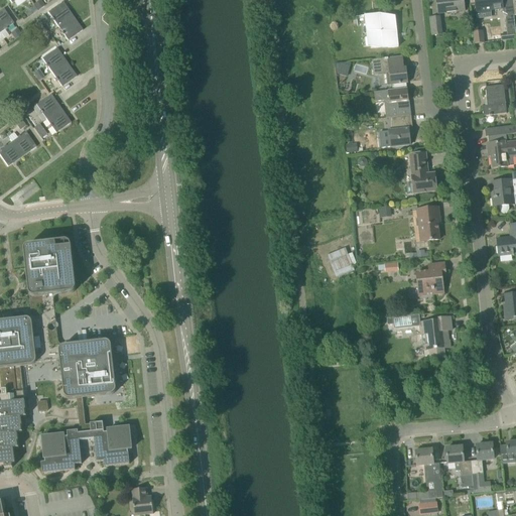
[(465,11),(463,0),(436,0),(438,14),(465,11)]
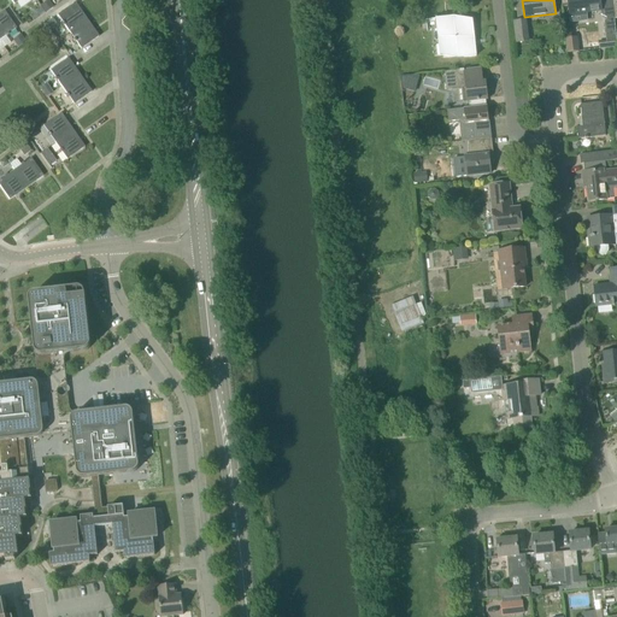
[(604,23),(606,41),(599,42),(600,50),(616,47),(616,43),(616,40),(613,19),(615,19),(612,0),(600,1),(599,0),(568,0),(570,15),(601,11),(601,16),(606,18),(604,23)]
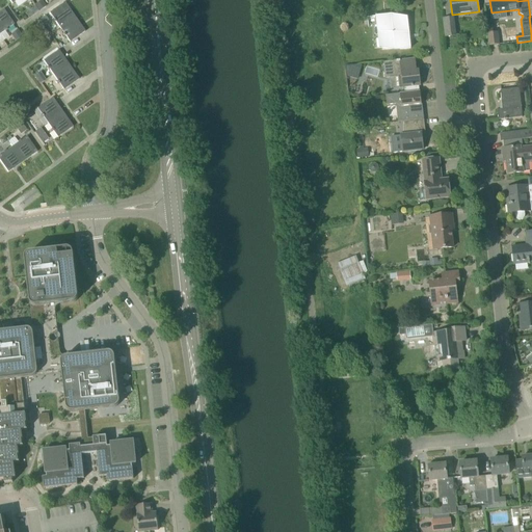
[(64,2),(49,14),(59,28),(75,17),(64,2)]
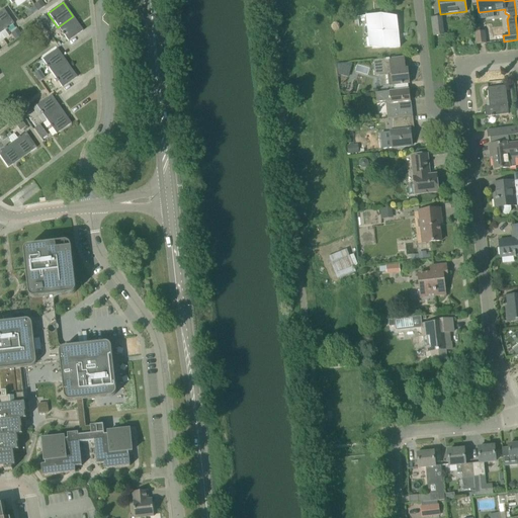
[(0,32),(13,23),(3,9),(0,11),(0,32)]
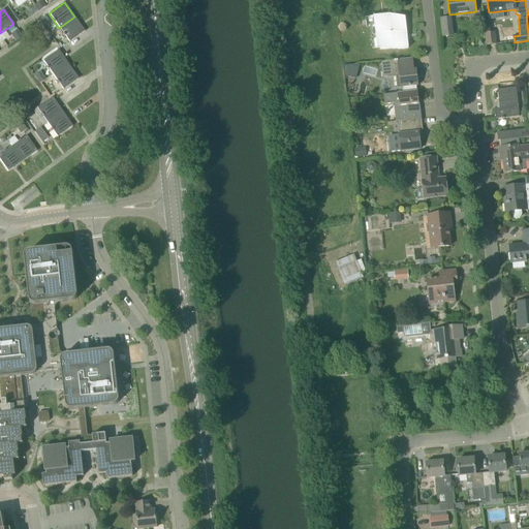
[(374,17),(376,35),(379,34),(380,48),(397,45),(398,50),(408,49),(405,18),(393,19),(392,14),(374,17)]
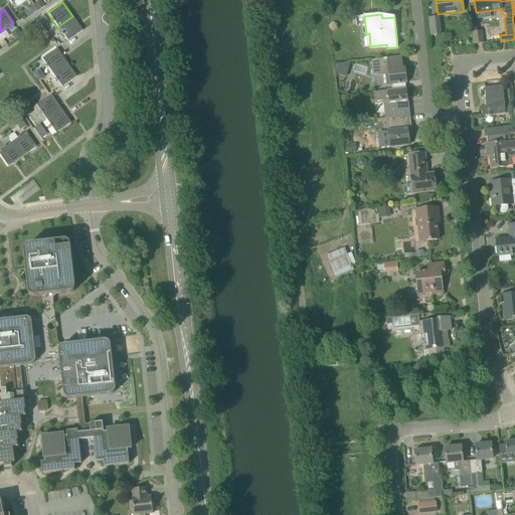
[(82,31),(72,16),(57,27),(67,41),(82,31)]
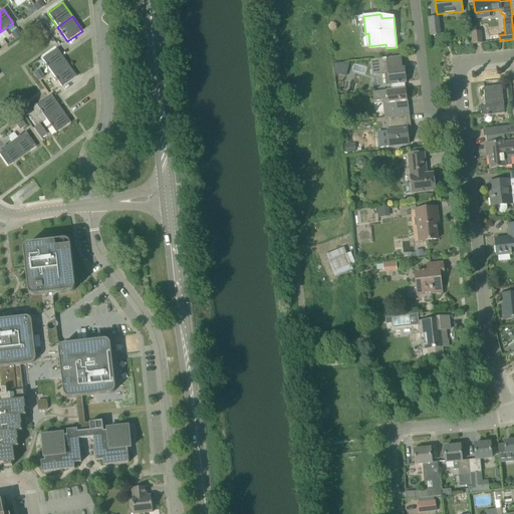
[(440,34),(438,17),(428,18),(430,36),(440,34)]
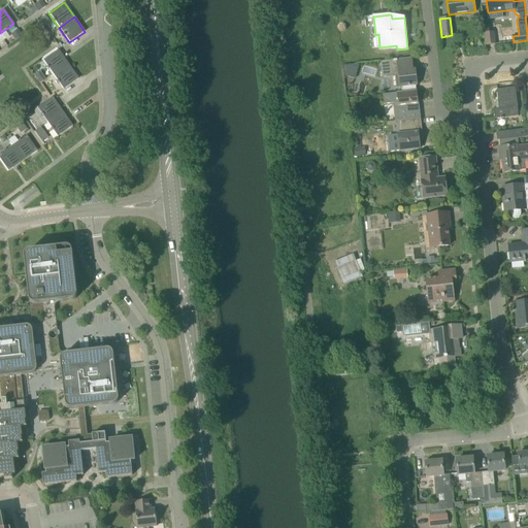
[(18,30),(11,34),(15,40),(22,36),(18,30)]
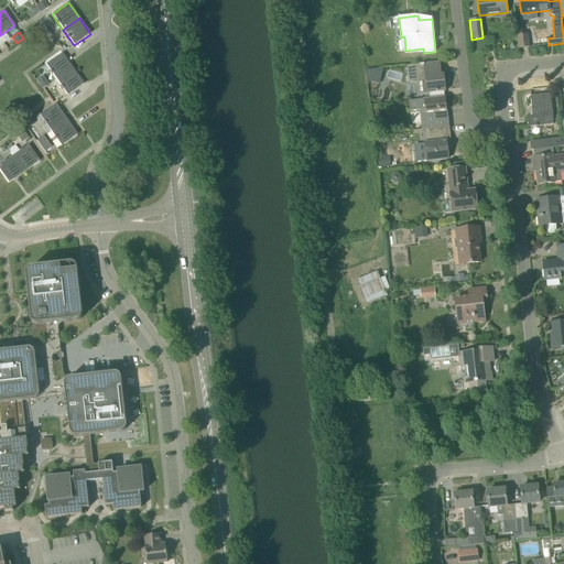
[(529,47),(527,34),(517,35),(519,49),(521,49),(528,47),(529,47)]
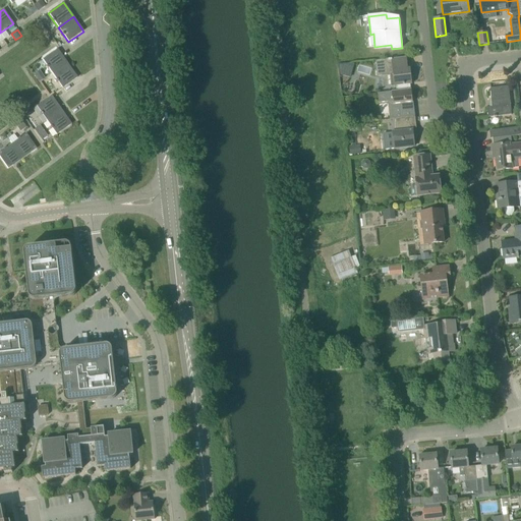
[(57,49),(42,60),(52,74),(67,63),(57,49)]
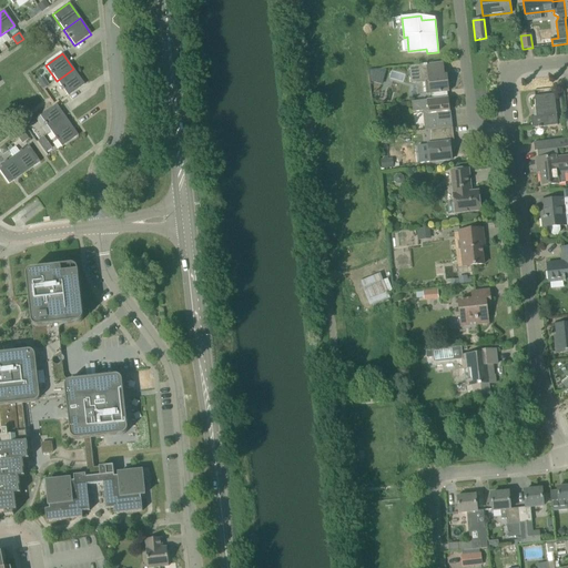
[(417,83),(418,95),(448,92),(447,75),(445,75),(443,62),(409,67),(412,83),(417,83)]
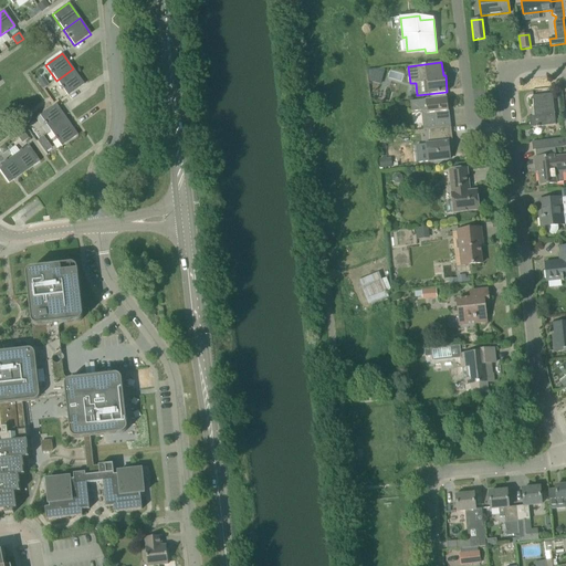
[(73,69),(56,81),(67,96),(84,84),(73,69)]
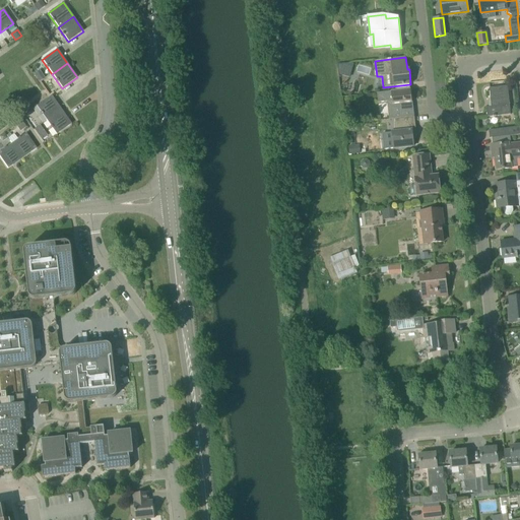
[(350,78),(353,64),(351,64),(338,65),(340,75),(350,78)]
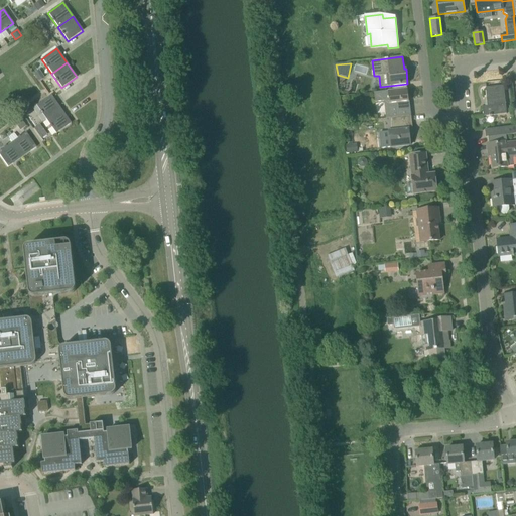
[(484,117),(506,114),(503,86),(486,88),(488,107),(483,107),(484,117)]
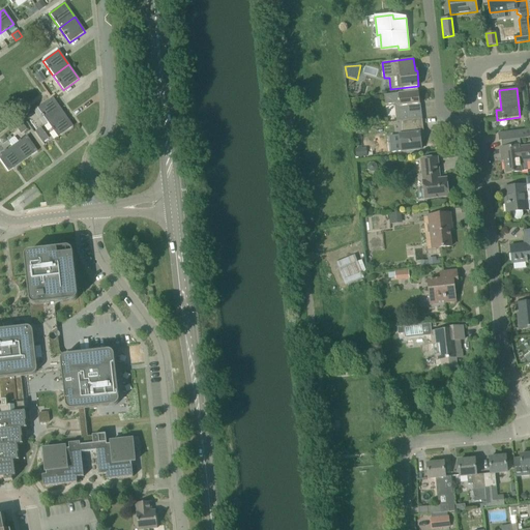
[(386,105),(394,104),(396,121),(400,121),(422,119),(420,104),(419,104),(418,91),(385,95),(386,105)]
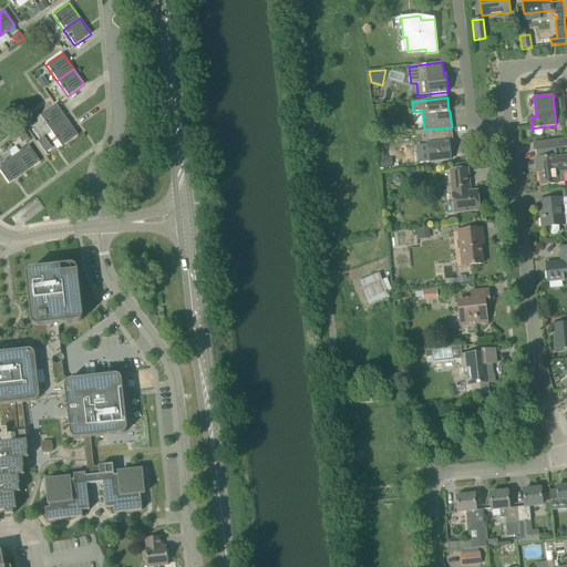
[(50,131),(66,119),(55,104),(40,115),(50,131)]
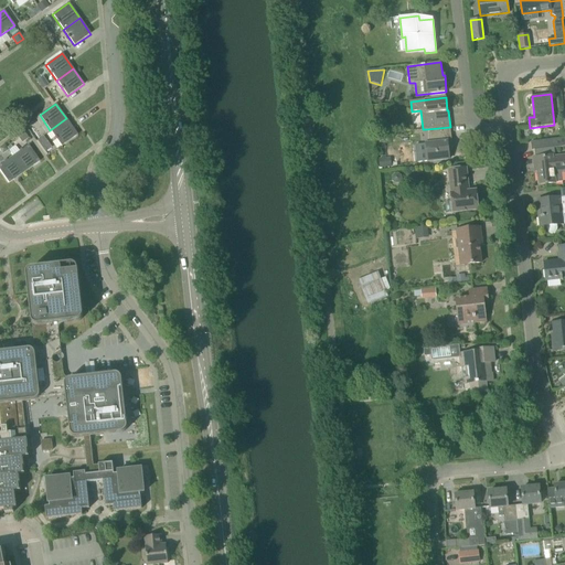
[(50,130),(61,147),(77,135),(66,118),(50,130)]
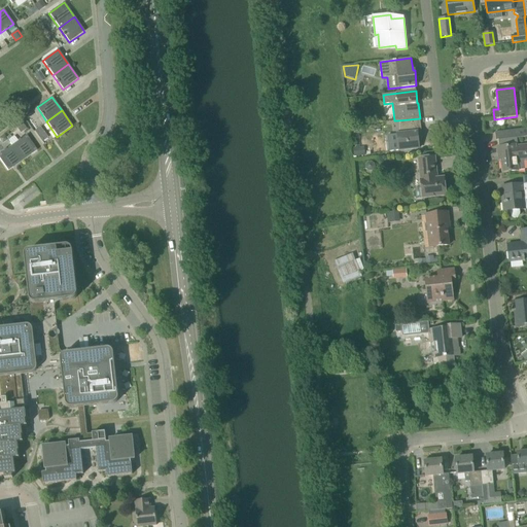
[(398,134),(399,150),(419,148),(417,133),(421,132),(420,118),(397,120),(399,134),(398,134)]
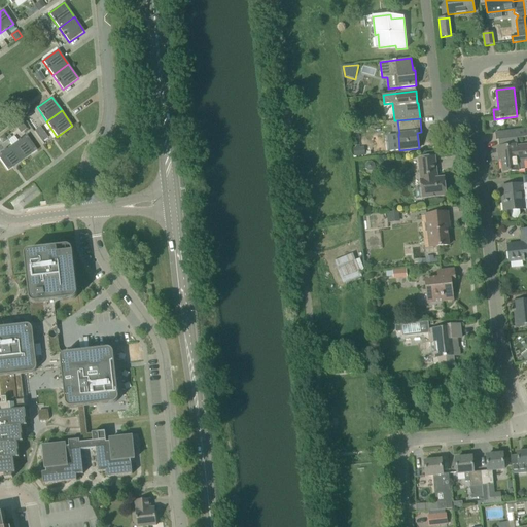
[(526,132),(526,129),(505,131),(495,133),(496,140),(498,140),(517,138),(526,137),(526,132)]
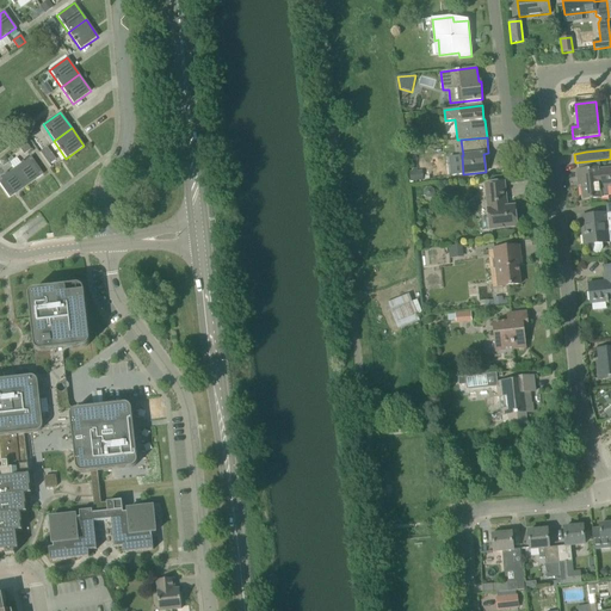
[(30,158),(13,170),(26,186),(43,174),(30,158)]
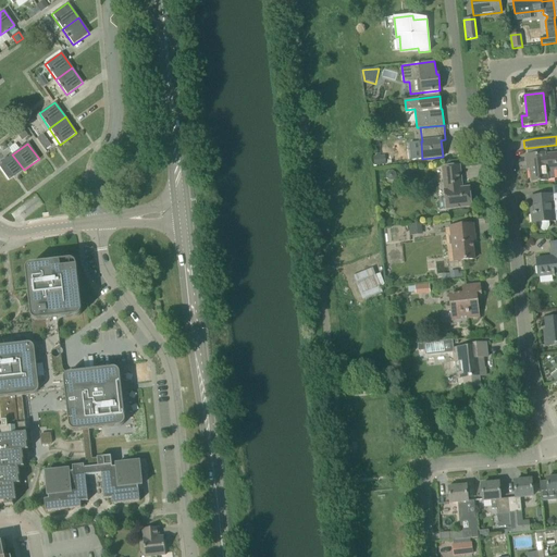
[(531,182),(547,181),(555,180),(554,169),(556,169),(556,152),(547,155),(546,146),(527,148),(528,156),(525,156),(525,164),(529,163),(530,170),(531,182)]
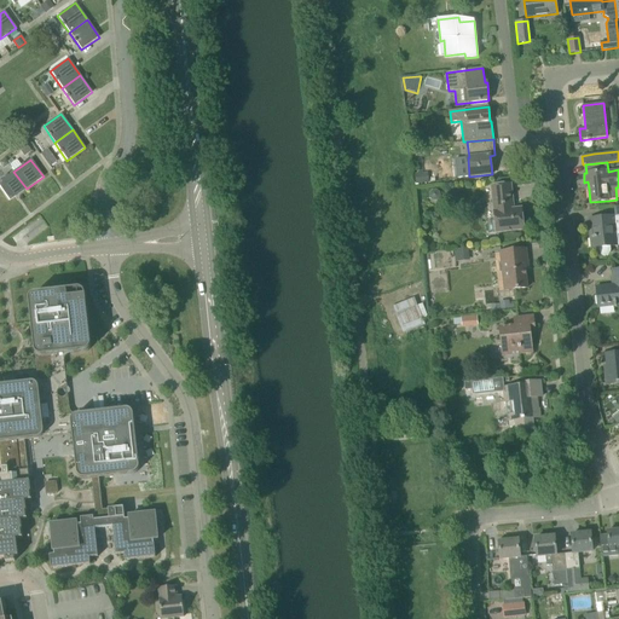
[(0,187),(10,201),(27,189),(13,172),(0,180),(0,187)]
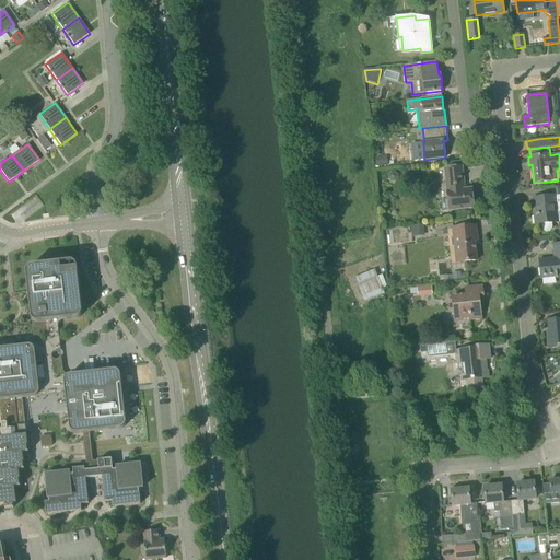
[(387,156),(376,158),(376,166),(388,165),(387,156)]
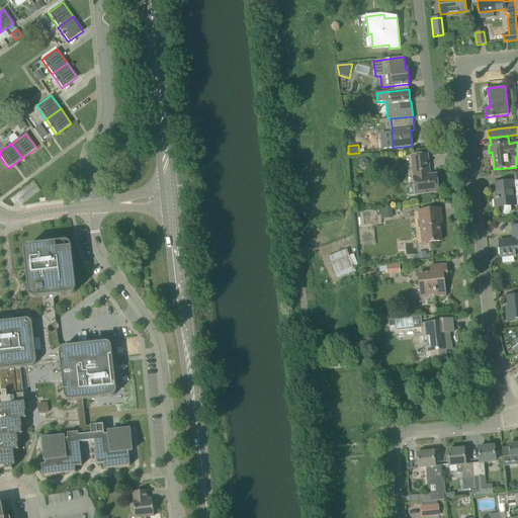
[(410,156),(415,195),(438,192),(436,174),(430,175),(428,154),(410,156)]
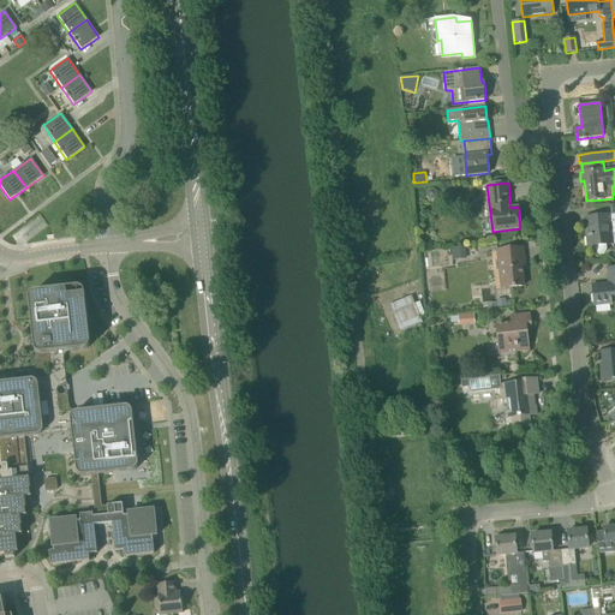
[(429,190),(427,193),(427,197),(430,199),(435,199),(437,196),(437,192),(434,189),(429,190)]
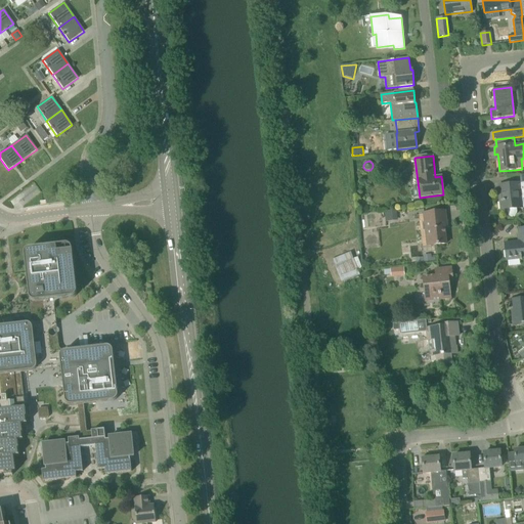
[(499,201),(501,211),(507,210),(508,213),(509,215),(510,216),(513,217),(515,216),(517,214),(517,212),(517,209),(523,208),(522,199),(523,198),(523,175),(523,176),(523,178),(523,182),(522,183),(500,185),(503,201),(499,201)]
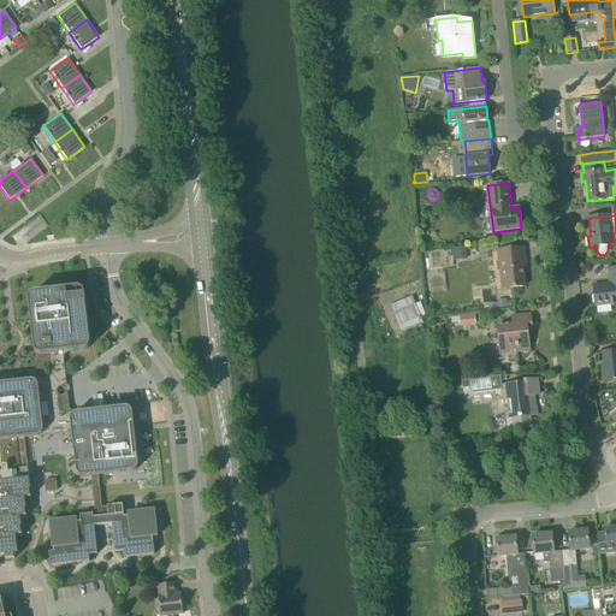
[(454,261),(467,260),(466,247),(452,248),(454,261)]
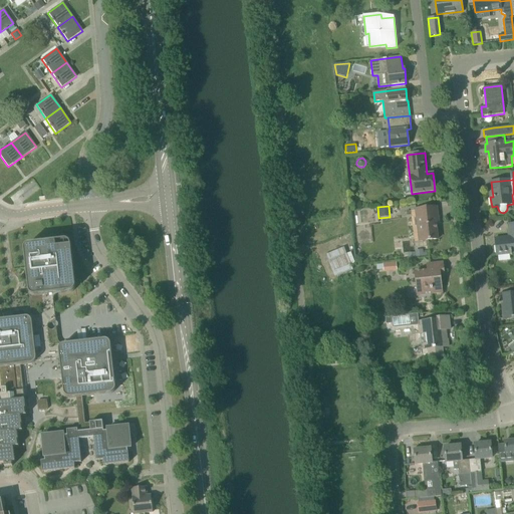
[(416,210),(417,219),(420,219),(423,241),(438,239),(436,217),(438,216),(437,207),(416,210)]
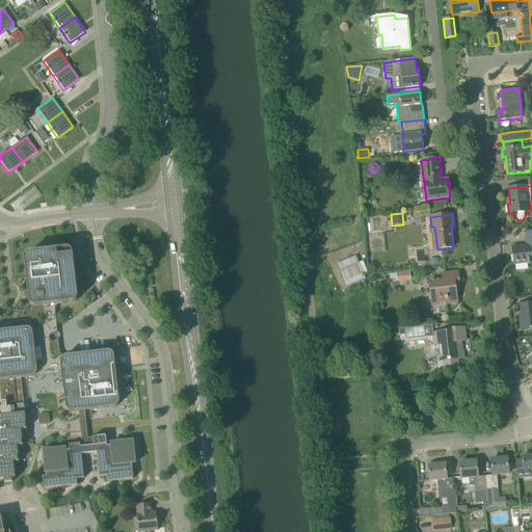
[(514,265),(522,264),(522,263),(527,263),(529,263),(529,260),(531,259),(531,232),(526,233),(527,245),(512,246),(514,265)]
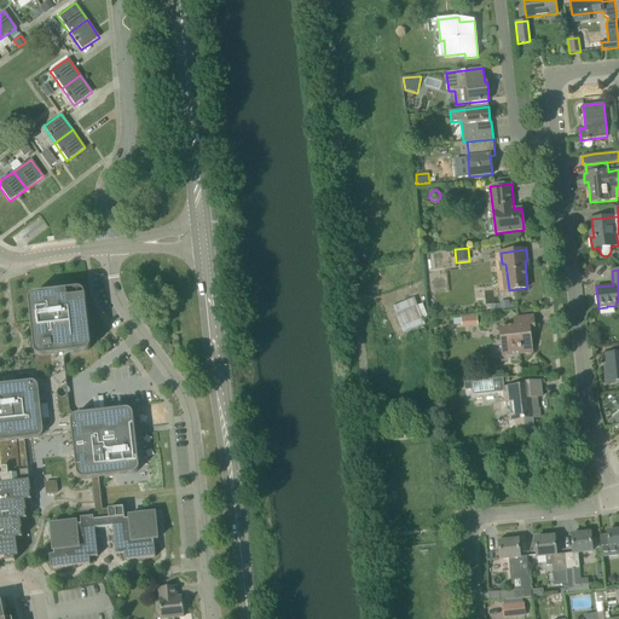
[(61,415),(61,417),(59,417),(57,395),(58,393),(58,391),(61,388),(67,383),(65,364),(64,362),(65,359),(67,357),(68,354),(70,354),(85,352),(87,352),(90,350),(91,347),(91,345),(86,296),(85,293),(84,291),(81,289),(77,289),(35,294),(33,295),(30,298),(29,300),(29,302),(35,351),(35,352),(36,354),(39,356),(40,357),(42,357),(52,356),(53,372),(53,376),(52,379),(50,380),(47,381),(38,382),(36,383),(34,382),(32,382),(0,386),(0,443),(17,441),(21,470),(28,470),(25,440),(38,439),(40,438),(41,437),(42,435),(44,437),(73,433),(77,473),(77,475),(79,478),(81,479),(84,480),(86,479),(92,479),(97,520),(109,519),(109,509),(103,510),(99,478),(129,474),(133,474),(134,474),(137,473),(138,472),(139,469),(139,468),(139,467),(139,466),(134,416),(133,415),(133,414),(133,412),(131,410),(127,409),(126,409),(77,415),(75,416),(74,417),(71,420),(69,418),(69,416),(69,415),(68,414),(65,412),(64,412),(62,414),(61,415)]
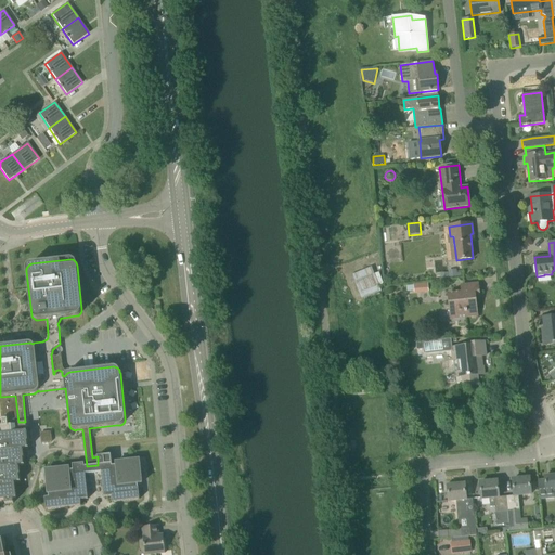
[(352,275),(362,299),(382,291),(379,286),(384,284),(379,273),(374,274),(372,268),(352,275)]
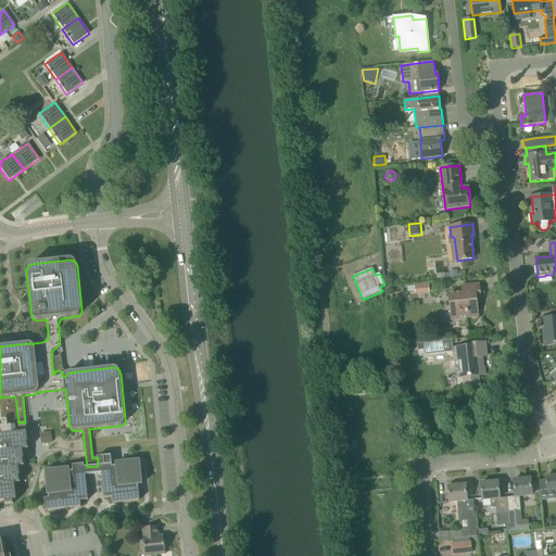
[(416,283),(416,293),(430,292),(429,282),(416,283)]
